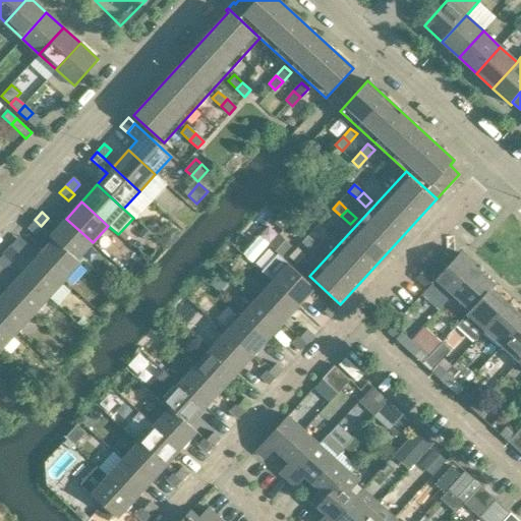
[(66,219),(51,235),(77,259),(93,242),(66,219)]
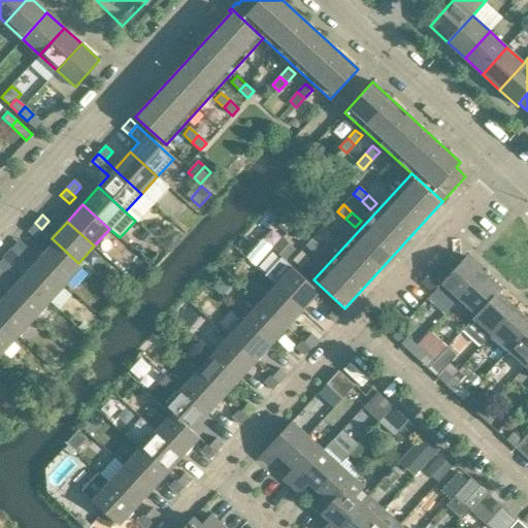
[(43,231),(41,229),(35,223),(29,230),(37,238),(43,231)]
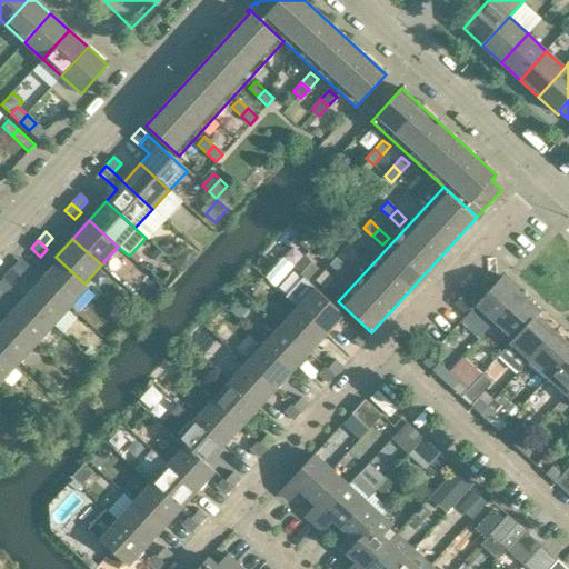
[(166,240),(161,246),(170,255),(180,245),(175,240),(166,240)]
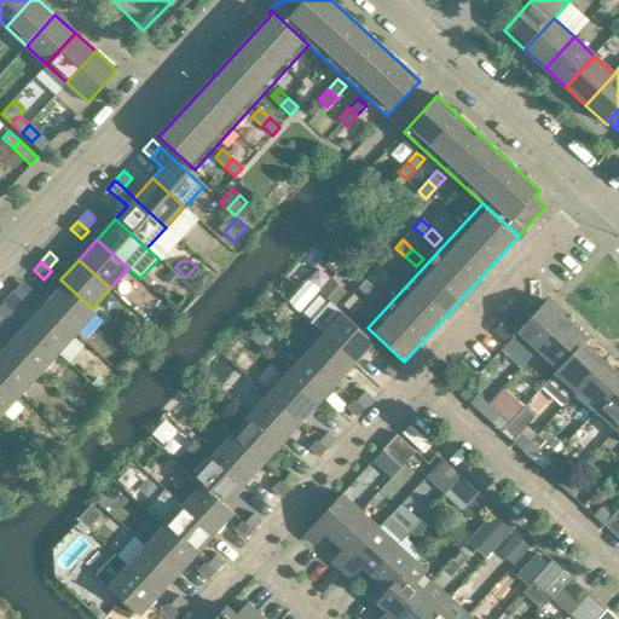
[(173,288),(180,281),(171,272),(163,281),(173,288)]
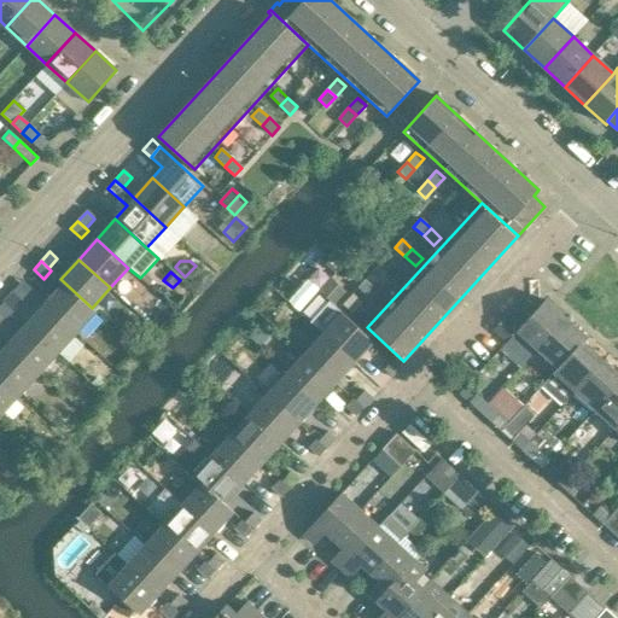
[(319,291),(326,298),(338,285),(331,278),(319,291)]
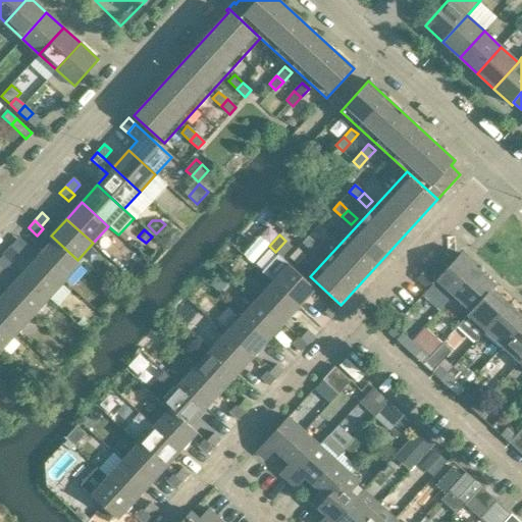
[(53,240),(38,257),(64,281),(81,263),(77,260),(51,236),(50,237),(53,240)]
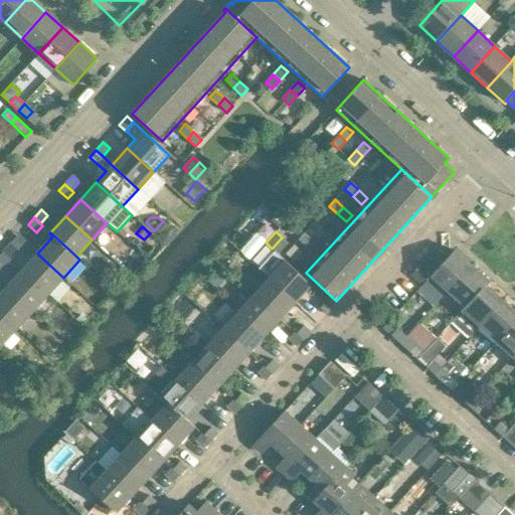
[(298,239),(307,247),(313,240),(304,233),(298,239)]
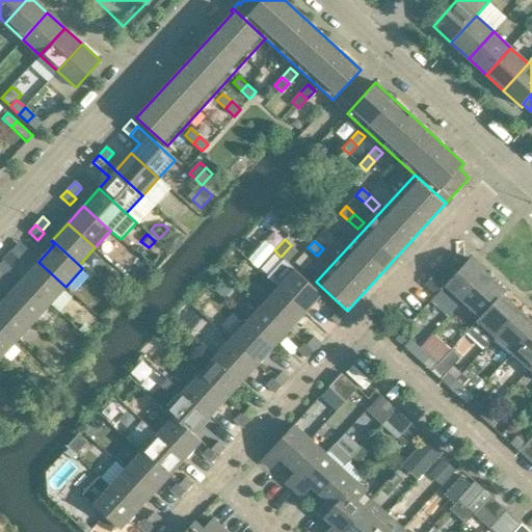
[(297,250),(291,245),(281,257),(287,262),(297,250)]
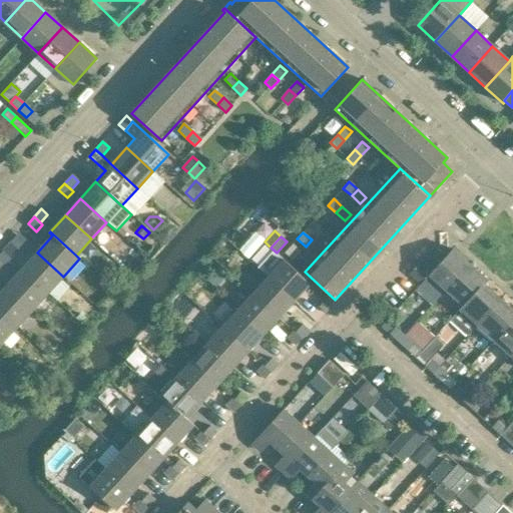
[(320,247),(312,239),(306,246),(314,254),(320,247)]
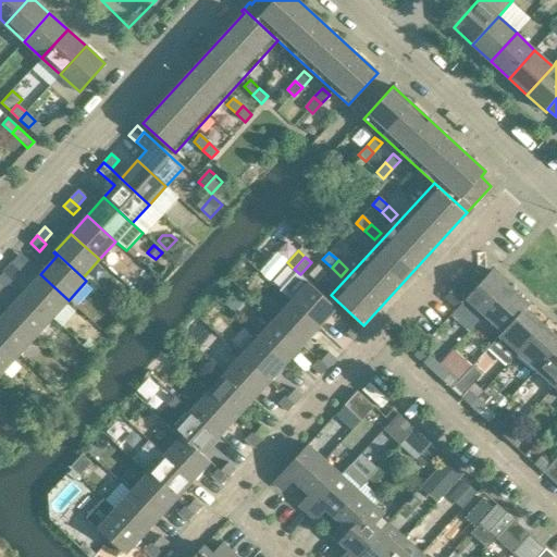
[(3,272),(10,279),(19,270),(11,263),(3,272)]
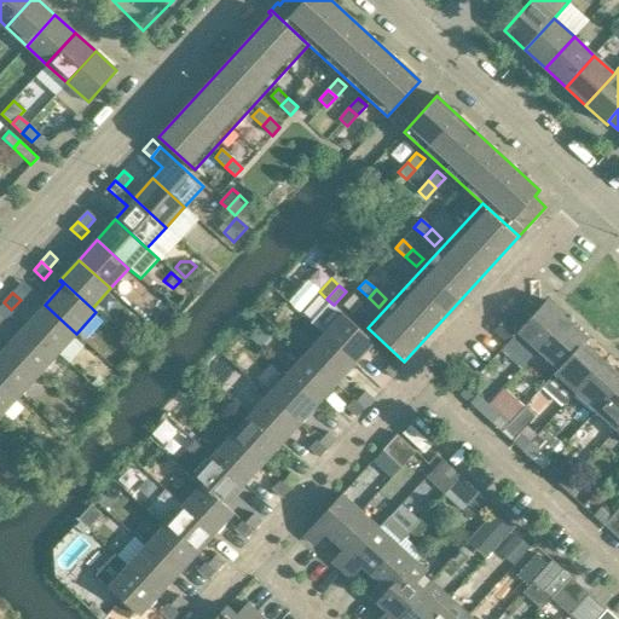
[(519,333),(538,351),(567,319),(547,300),(537,310),(524,298),(498,324),(513,339),(519,333)]
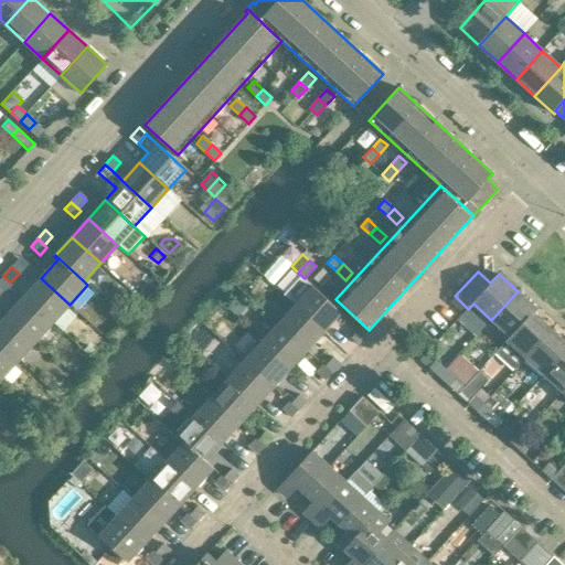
[(12,285),(10,283),(3,276),(0,279),(0,286),(6,292),(12,285)]
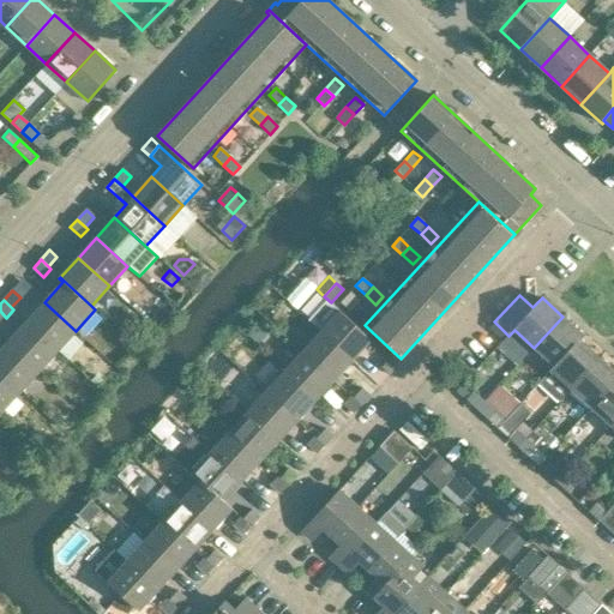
[(329,301),(309,321),(320,331),(351,360),(371,339),(339,311),(329,301)]
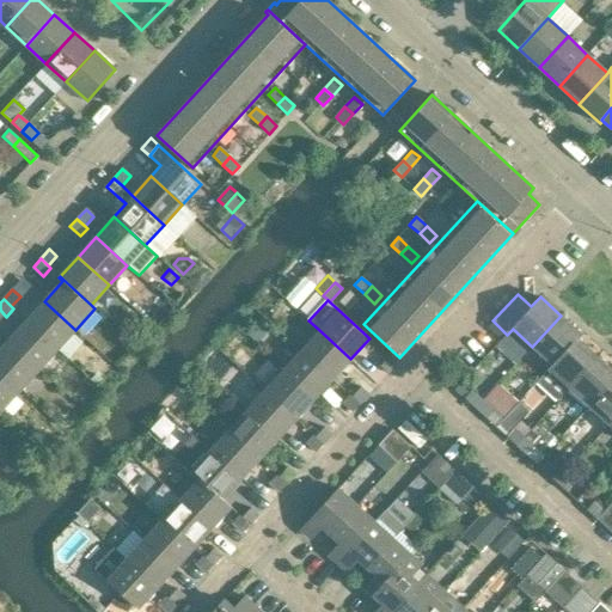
[(57,349),(75,330),(44,301),(26,320),(57,349)]
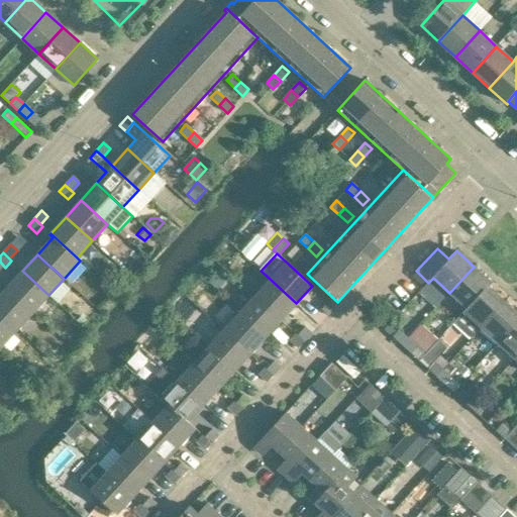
[(449,293),(466,308),(467,309),(488,286),(488,287),(492,283),(474,267),(449,293)]
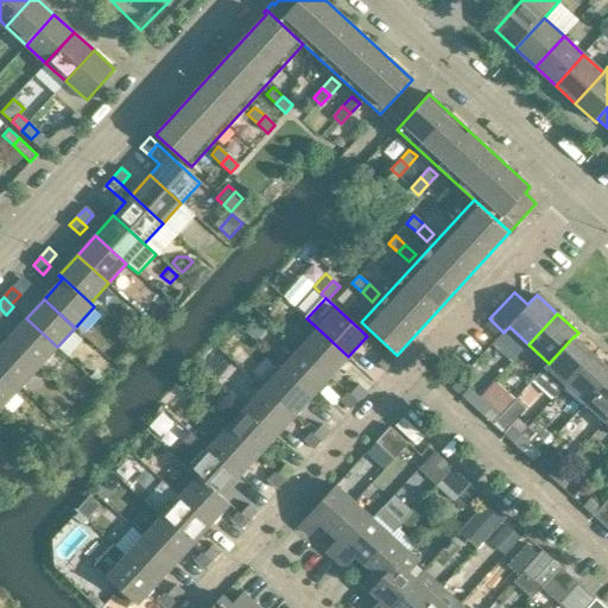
[(261,315),(247,331),(258,341),(273,325),(261,315)]
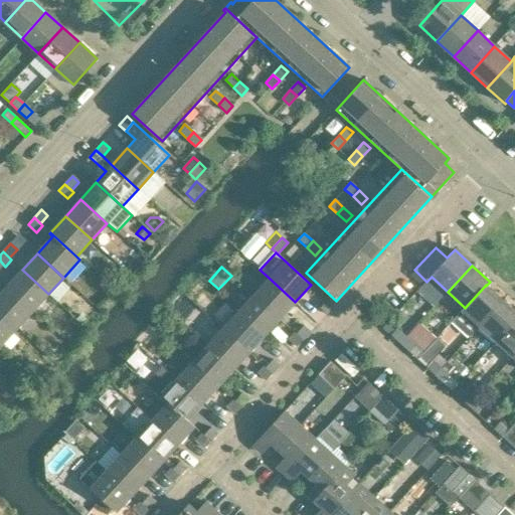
[(32,311),(48,294),(22,270),(6,287),(32,311)]
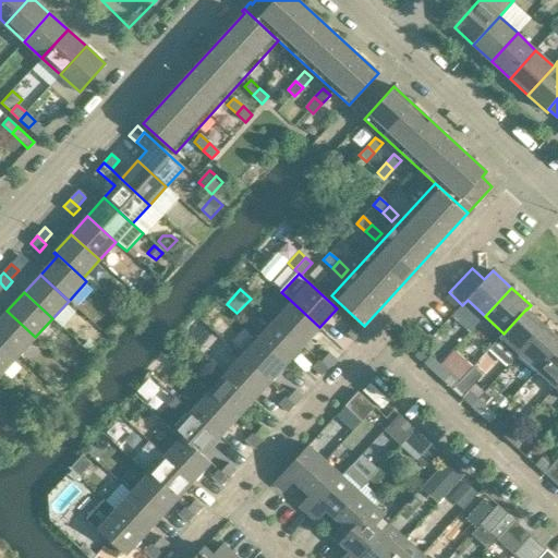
[(291,301),(275,319),(303,346),(319,327),(291,301)]
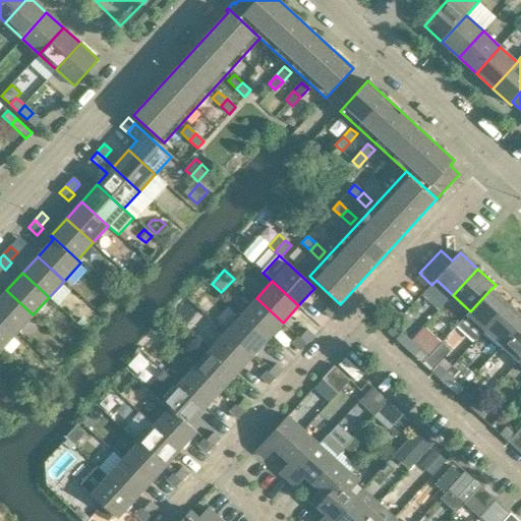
[(466,313),(484,331),(508,304),(491,289),(491,288),(470,311),(469,310),(466,313)]
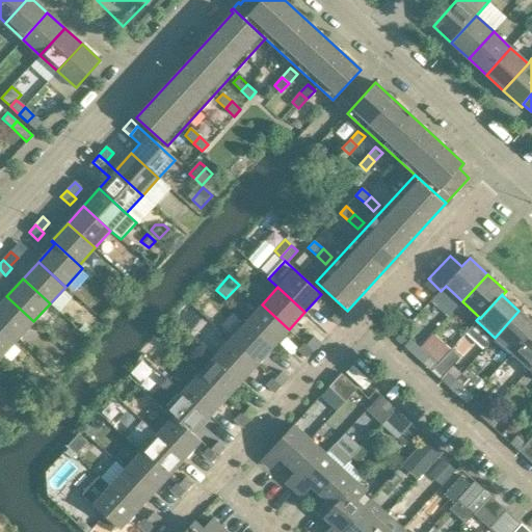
[(6,296),(0,303),(0,322),(18,339),(33,321),(6,296)]
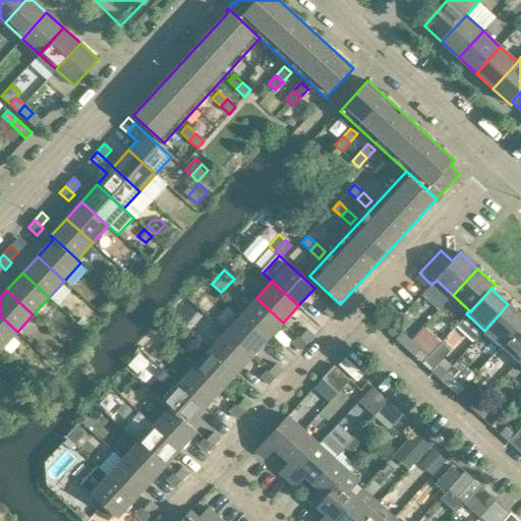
[(268,340),(283,323),(256,298),(240,315),(268,340)]
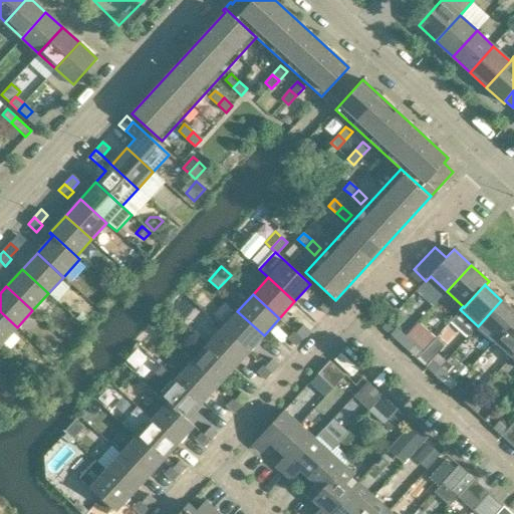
[(319,307),(325,313),(333,305),(327,299),(319,307)]
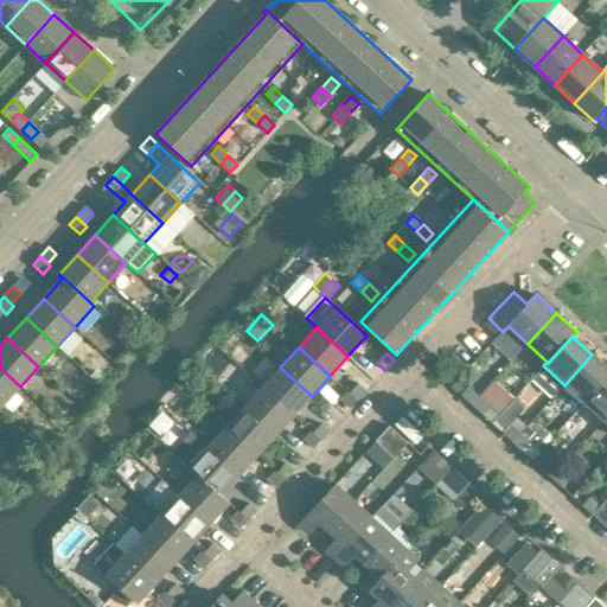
[(606,377),(606,368),(592,355),(564,385),(583,403),(606,377)]
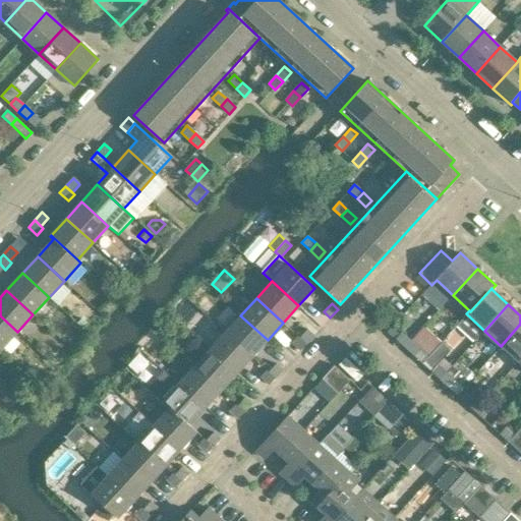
[(0,347),(2,349),(17,332),(0,315),(0,347)]
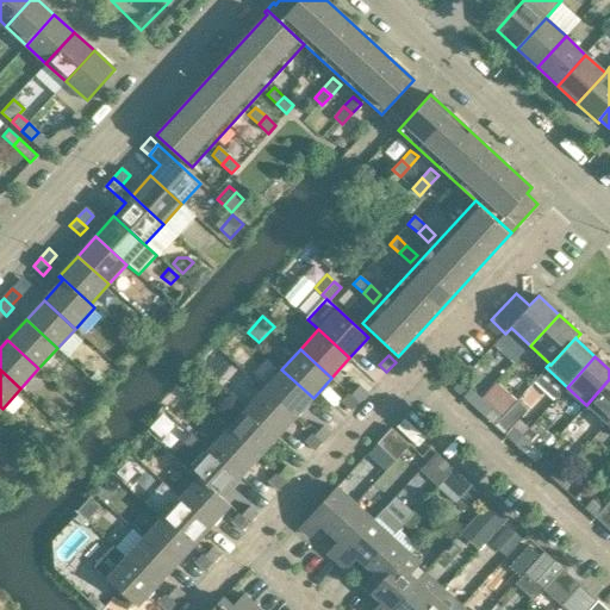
[(281,369),(263,390),(294,417),(313,398),(281,369)]
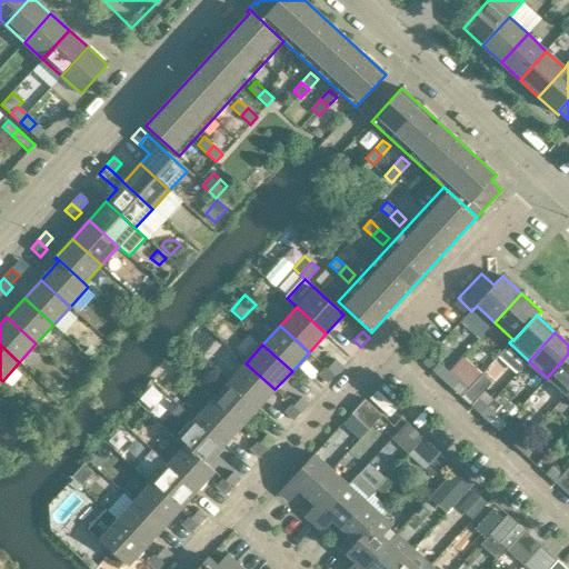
[(90,346),(86,350),(92,357),(97,351),(90,346)]
